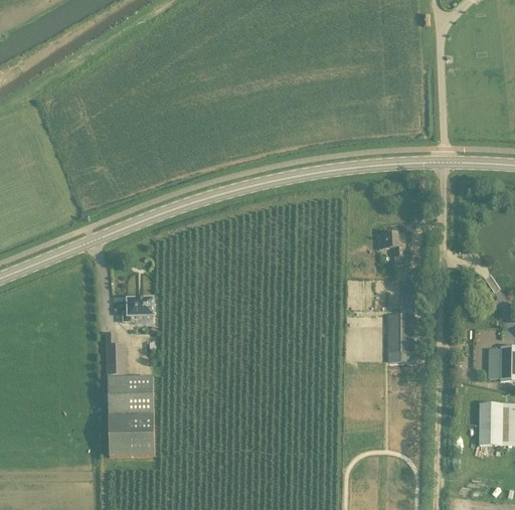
[(395,255),(406,253),(405,241),(398,242),(397,230),(385,232),(385,233),(378,233),(379,247),(386,247),(394,246),(395,255)]
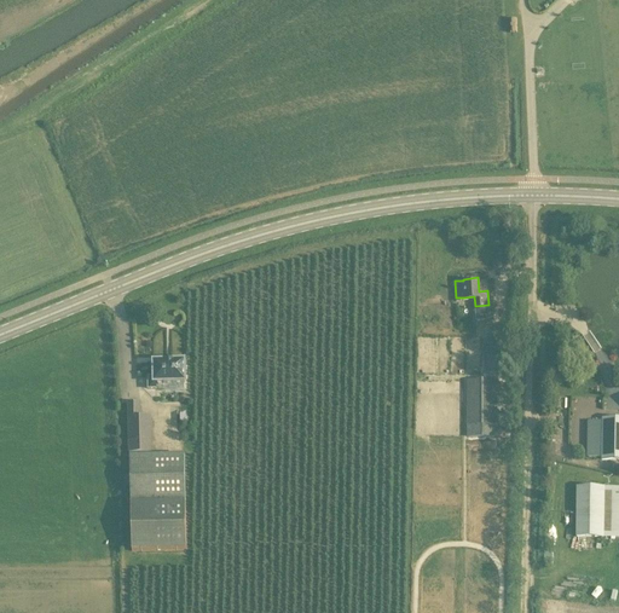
[(486,365),(502,365),(502,370),(512,371),(512,354),(502,354),(502,333),(486,333),(486,365)]
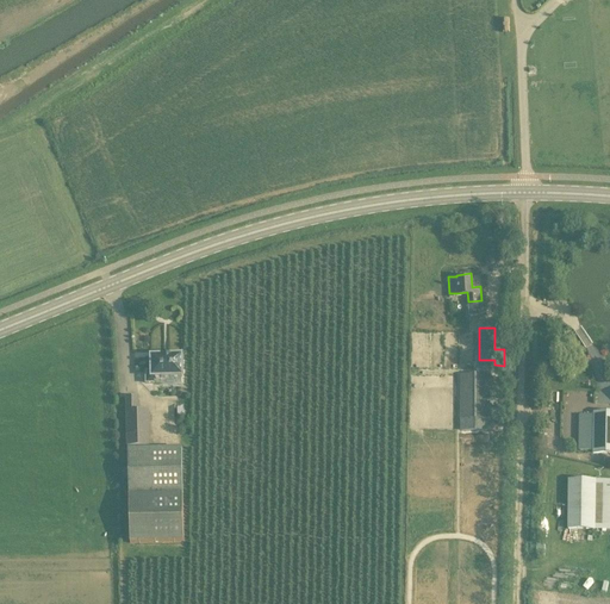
[(145,379),(153,379),(153,373),(184,373),(182,350),(150,349),(151,367),(145,367),(145,379)]
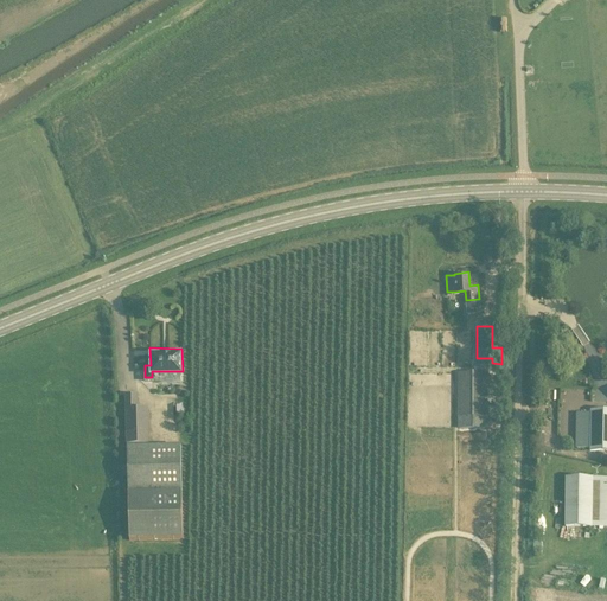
[(487,413),(487,369),(458,369),(458,413),(457,423),(487,424),(487,413)]
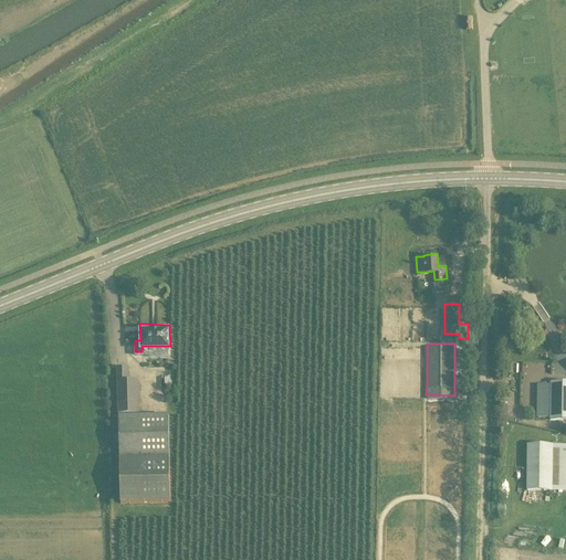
[(130,377),(117,378),(118,411),(132,411),(130,377)]
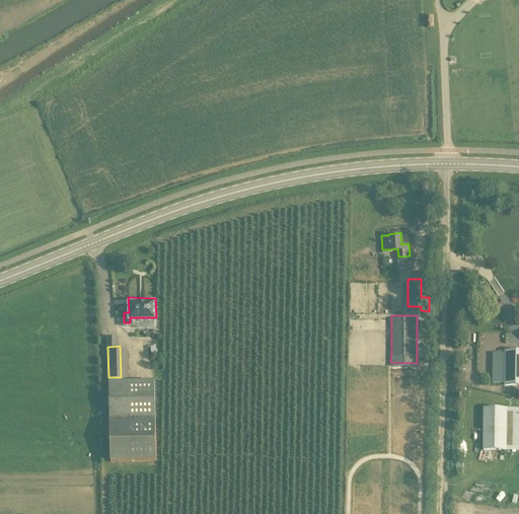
[(518,347),(505,348),(505,382),(518,381),(518,347)]
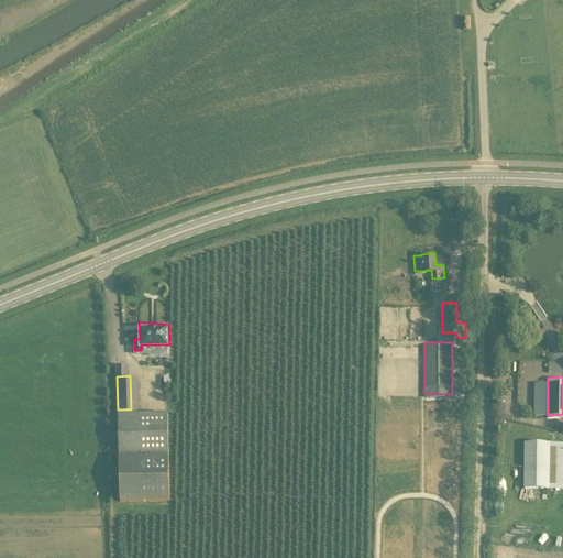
[(120,499),(169,498),(167,408),(118,411),(119,453),(120,499)]
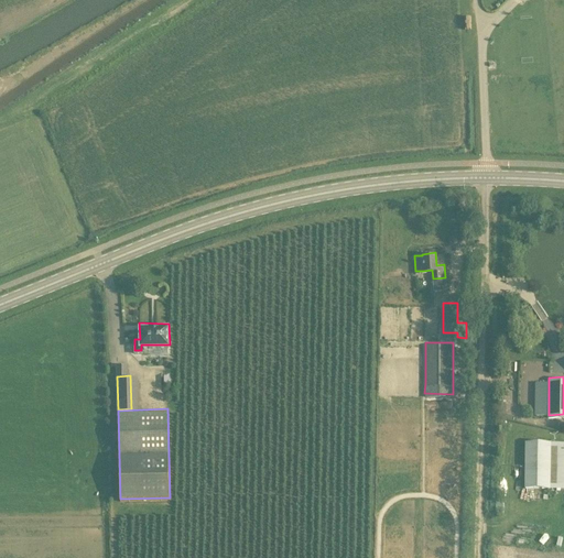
[(550,440),(525,440),(525,484),(550,485),(550,440)]
